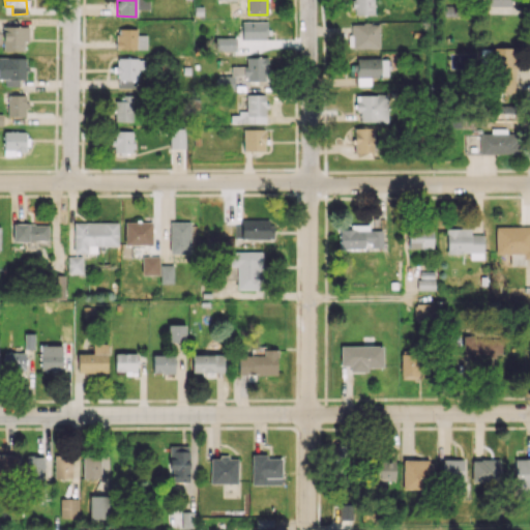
[(373,0),(353,0),(353,15),(374,15),(373,0)]
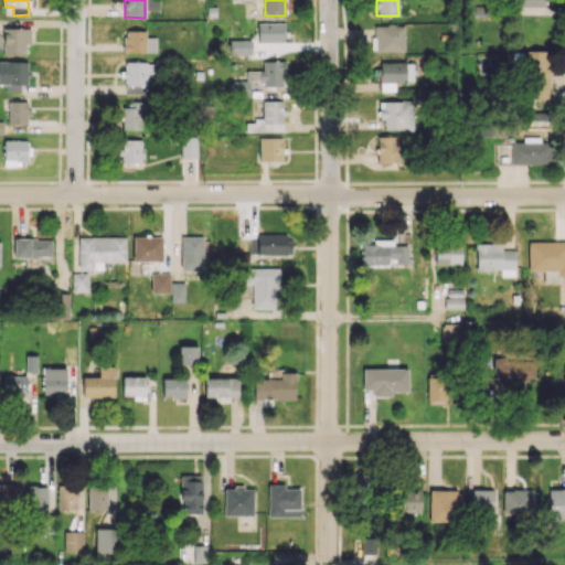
[(257,42),(284,43),(284,23),(258,22),(257,42)]
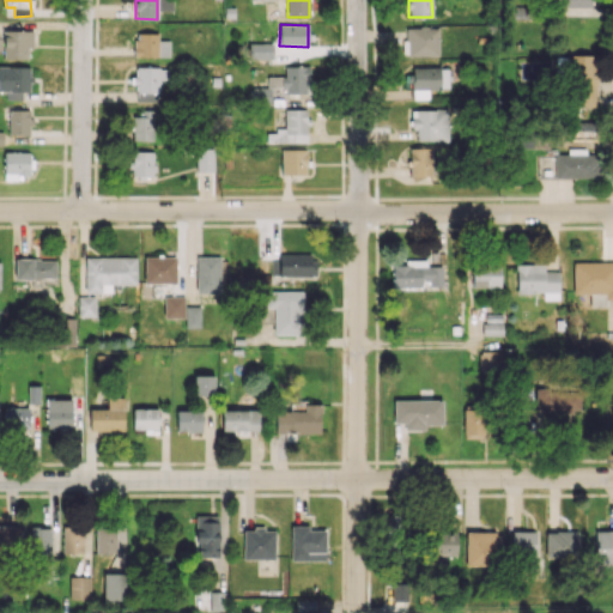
[(439,55),(438,28),(404,28),(404,56),(439,55)]
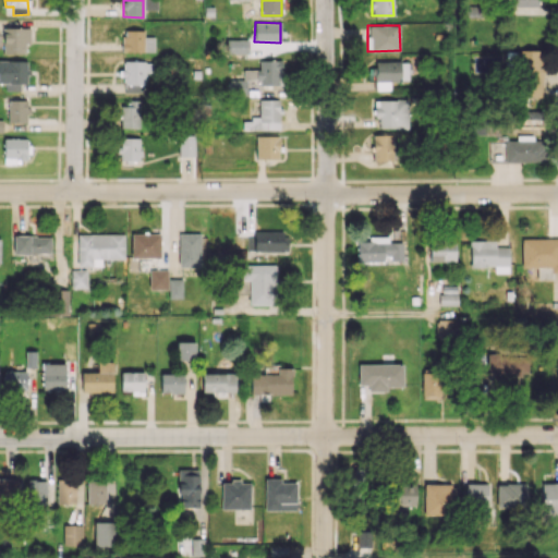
[(29,29),(0,28),(0,46),(2,47),(2,53),(25,53),(25,44),(29,44),(29,29)]
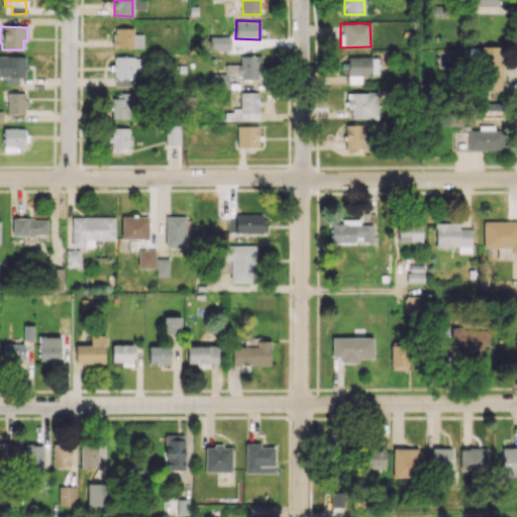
[(142,47),(142,33),(133,33),(132,27),(113,28),(114,47),(142,47)]
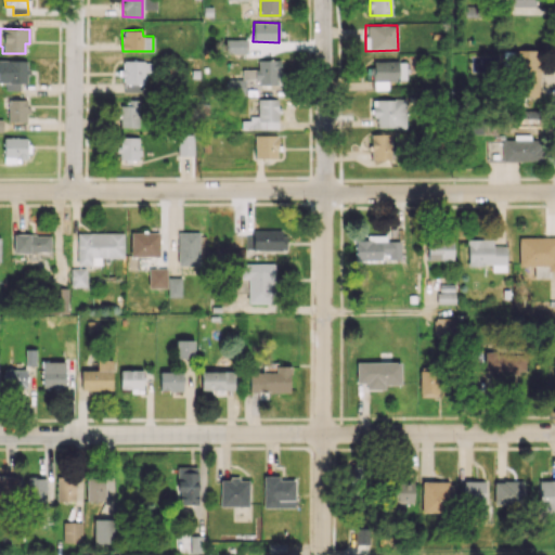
[(247,39),(226,39),(226,53),(247,53),(247,39)]
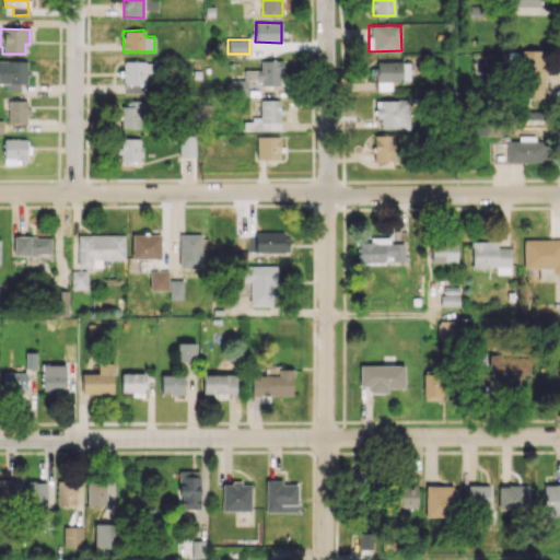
[(545,68),(540,68),(540,50),(521,50),(520,97),(544,97),(545,68)]
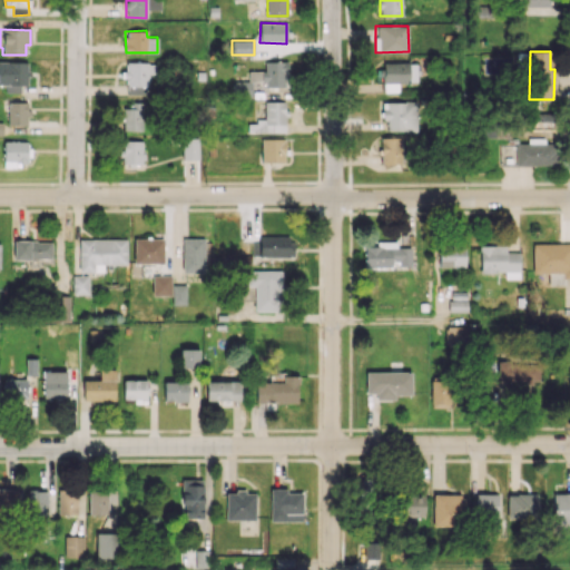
[(28,61),(0,61),(0,85),(7,86),(7,89),(28,89),(28,61)]
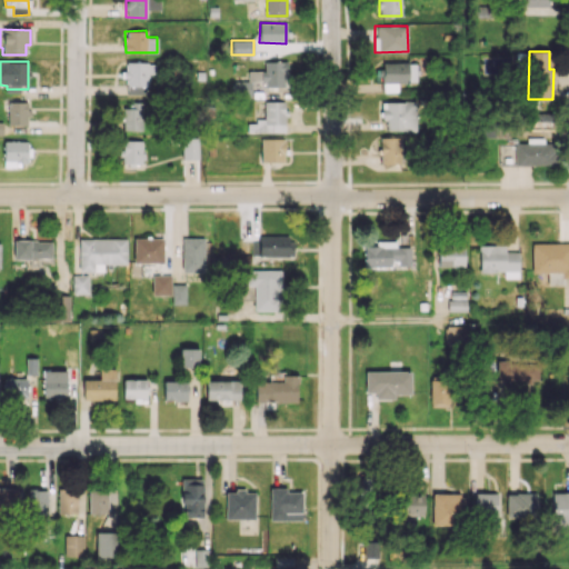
[(288,87),(287,61),(263,61),(263,71),(248,71),(248,81),(233,81),(235,97),(252,97),(251,81),(265,81),(265,87),(288,87)]
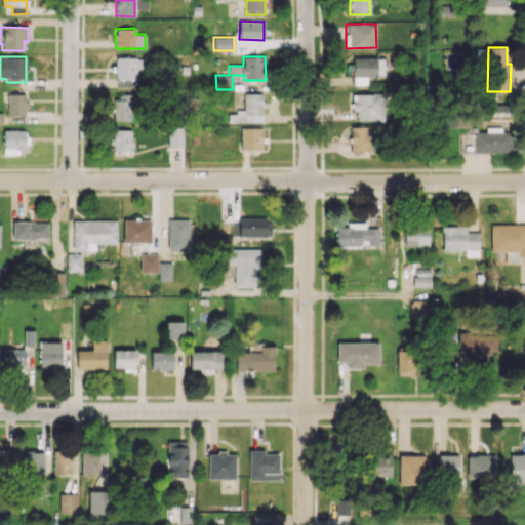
[(115,79),(136,79),(136,68),(143,68),(143,57),(115,57),(115,79)]
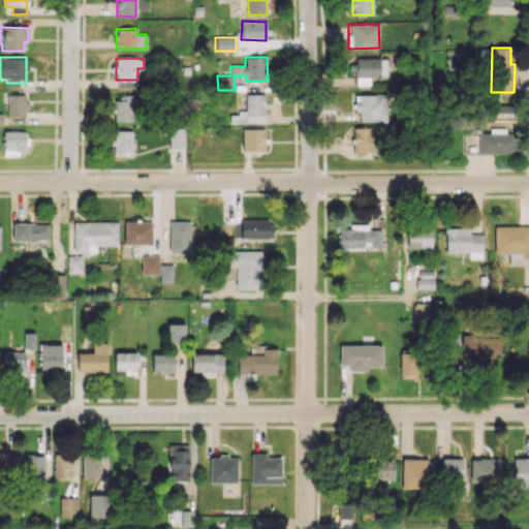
[(355,58),(355,86),(370,86),(370,76),(387,76),(386,58),(355,58)]
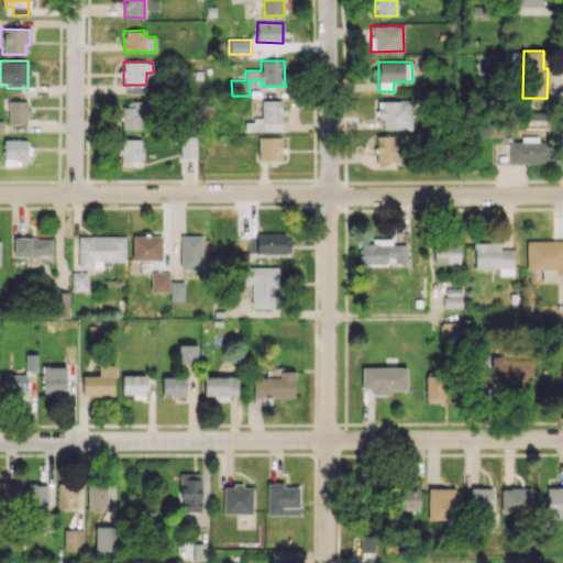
[(282,131),(282,100),(262,100),(262,120),(244,120),(244,131),(282,131)]
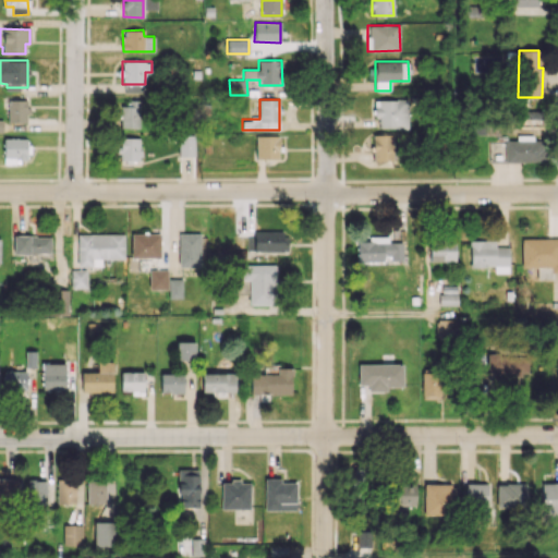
[(378,128),(408,128),(408,99),(374,99),(374,118),(378,118),(378,128)]
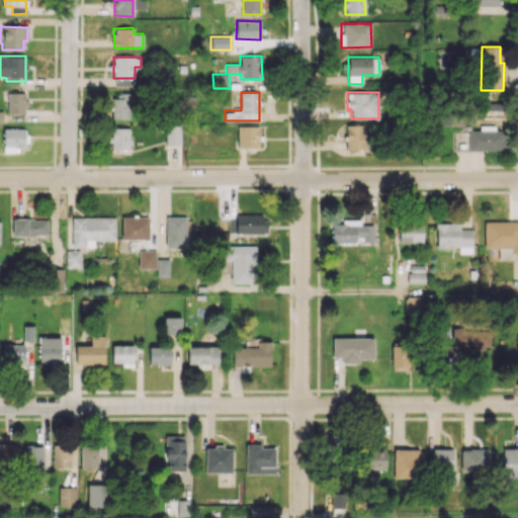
[(7,114),(24,113),(24,93),(7,93),(7,114)]
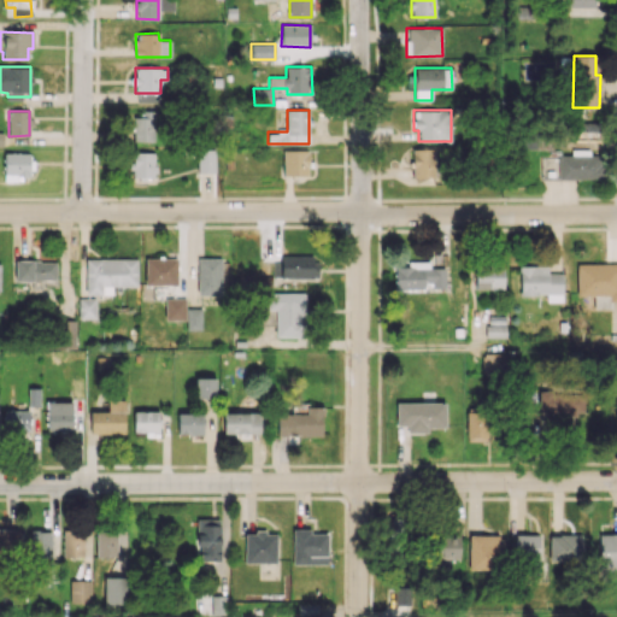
[(154,113),(133,113),(134,141),(154,141),(154,113)]
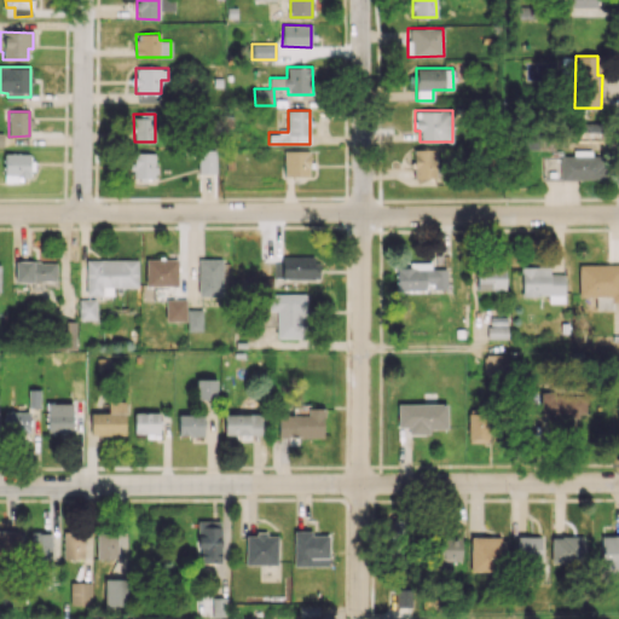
[(574,125),(576,143),(601,142),(600,123),(574,125)]
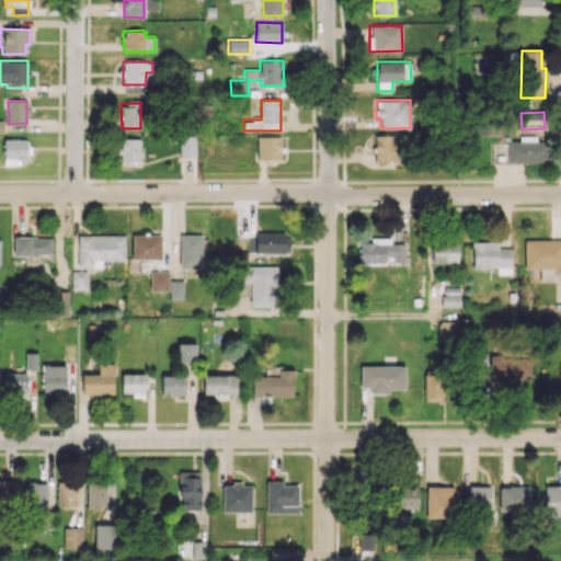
[(476,136),(500,135),(500,121),(474,121),(476,136)]
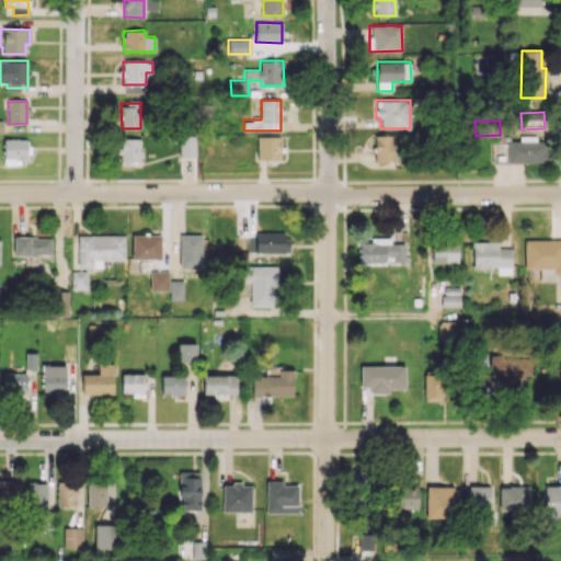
[(375,162),(395,162),(395,135),(375,135),(375,162)]
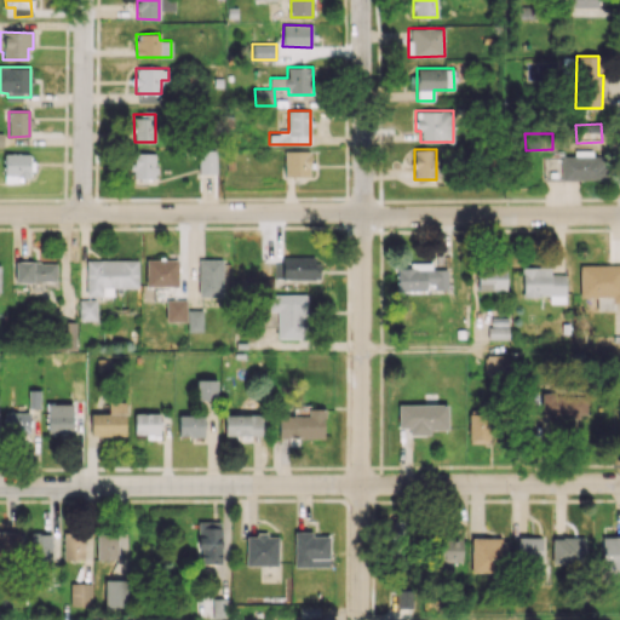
[(199,150),(199,173),(217,173),(217,150),(199,150)]
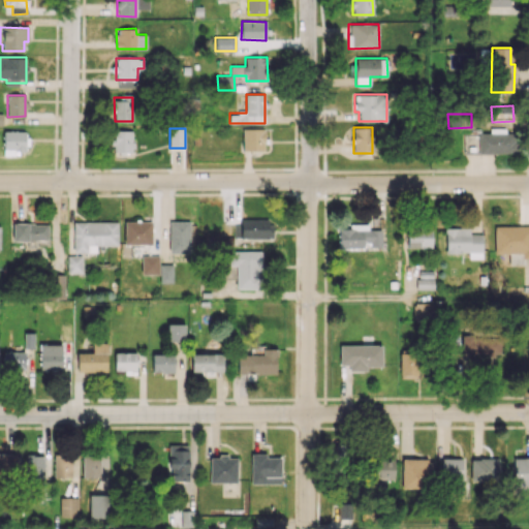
[(265,129),(243,128),(243,150),(265,151),(265,129)]
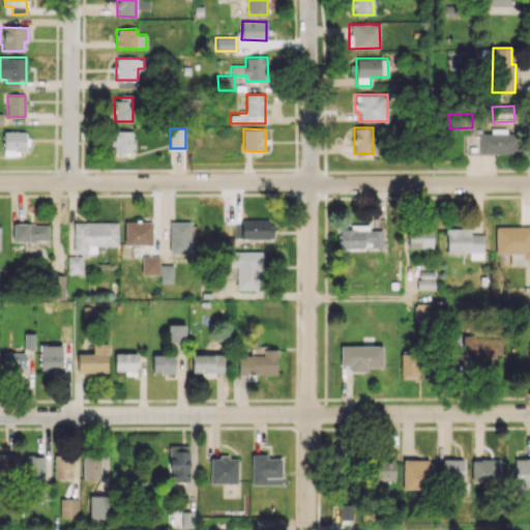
[(134,131),(114,130),(113,152),(133,152),(134,131)]
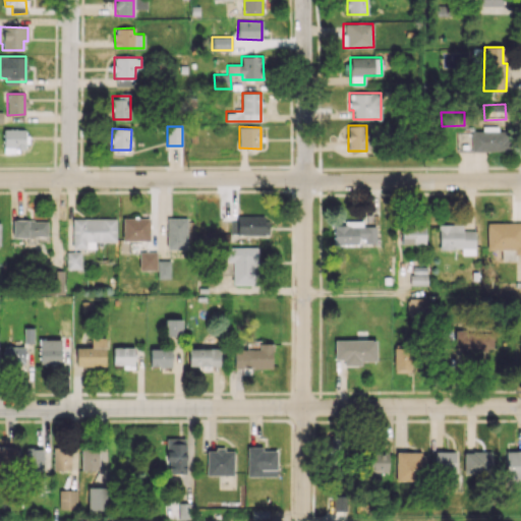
[(24,129),(3,129),(3,152),(24,152),(24,129)]
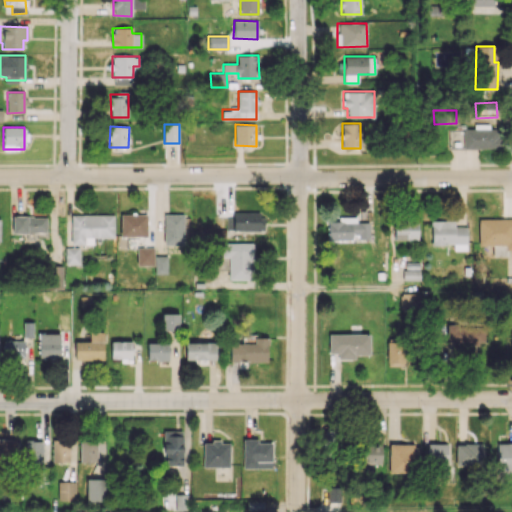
[(463,149),(498,148),(498,128),(463,129),(463,149)]
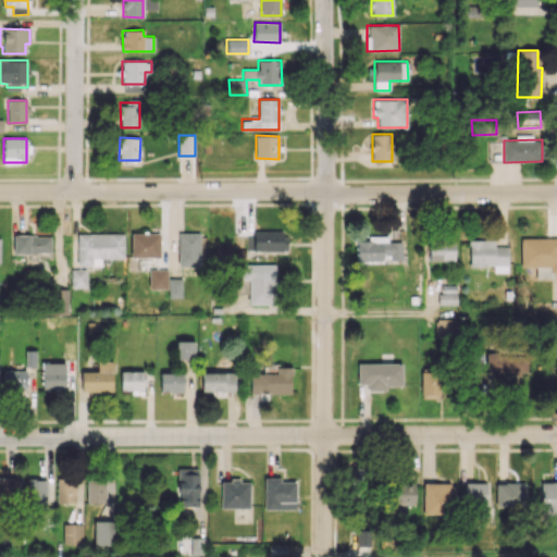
[(285,231),(252,231),(252,251),(285,250),(285,231)]
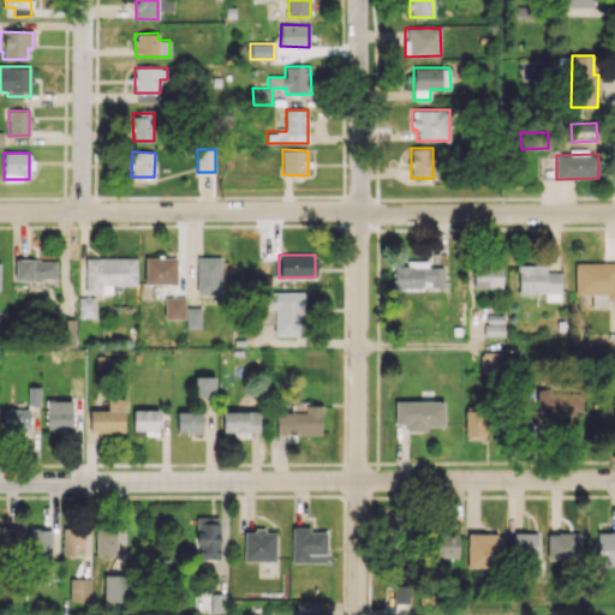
[(220,256),(196,257),(197,294),(221,294),(220,256)]
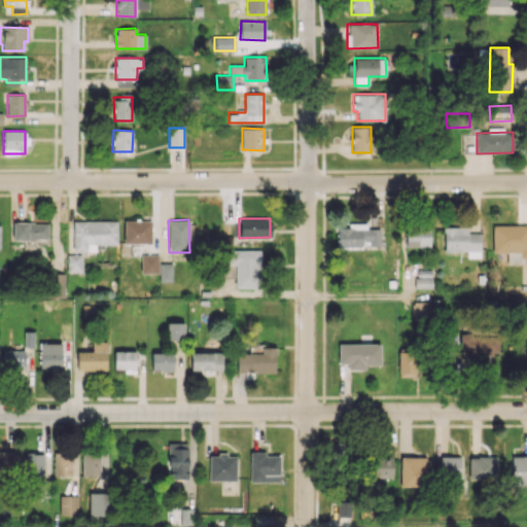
[(73,251),(96,251),(96,245),(117,245),(117,220),(73,220),(73,251)]
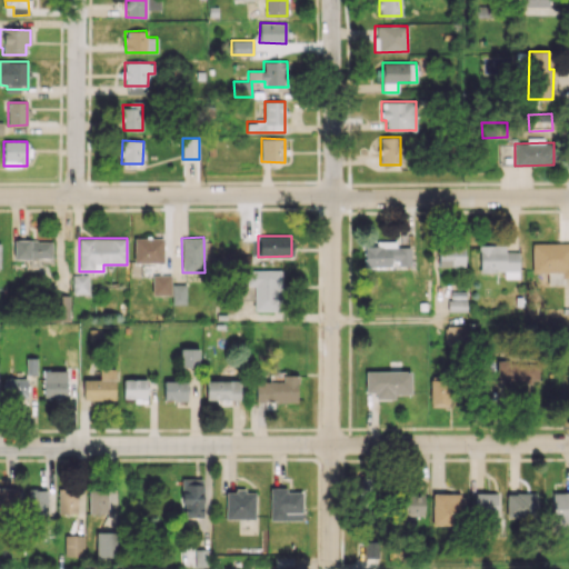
[(133,263),(163,263),(163,238),(133,238),(133,263)]
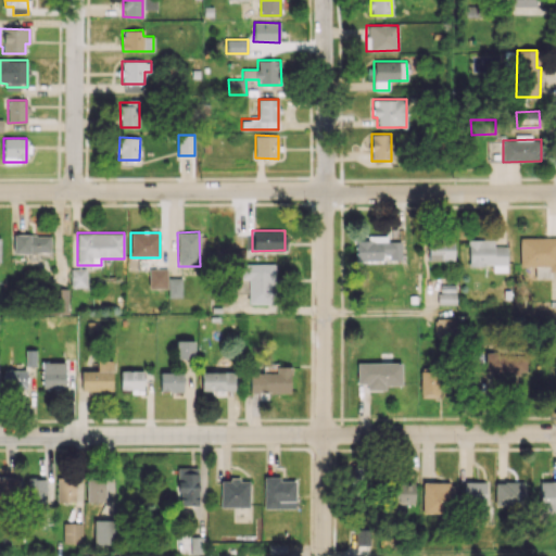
[(50,235),(13,235),(13,255),(37,255),(37,253),(50,253),(50,235)]
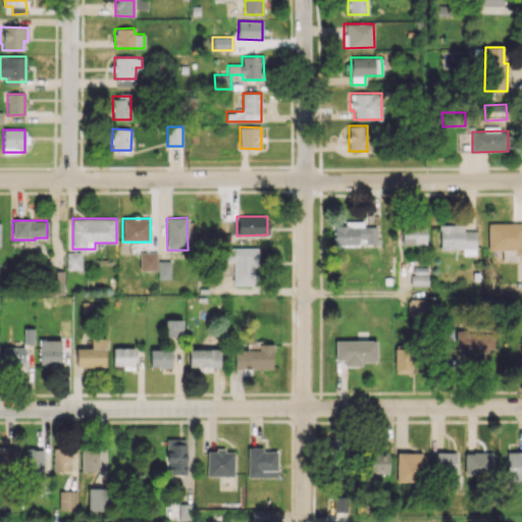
[(334,225),(335,245),(377,245),(376,226),(364,226),(364,221),(345,221),(345,225),(334,225)]
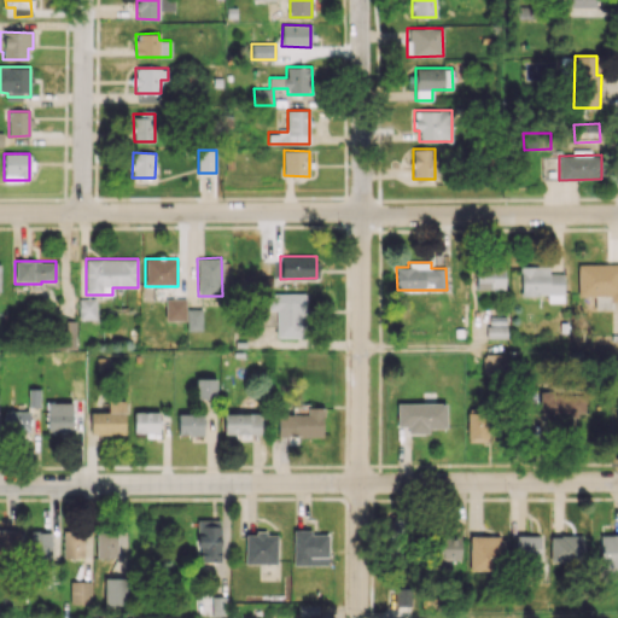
[(505,290),(505,264),(476,263),(476,289),(505,290)]
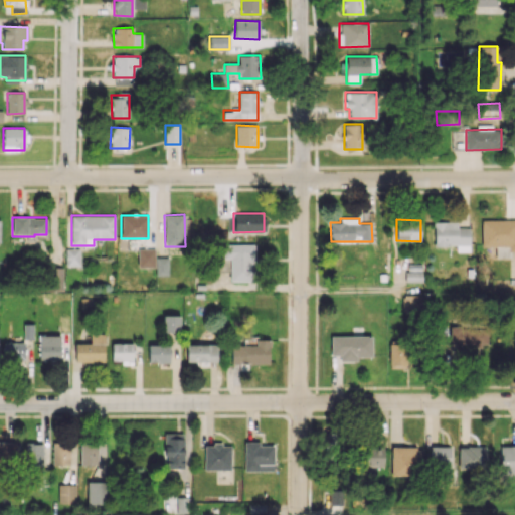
[(482,246),(495,246),(496,258),(510,258),(510,252),(514,251),(514,219),(482,220),(482,246)]
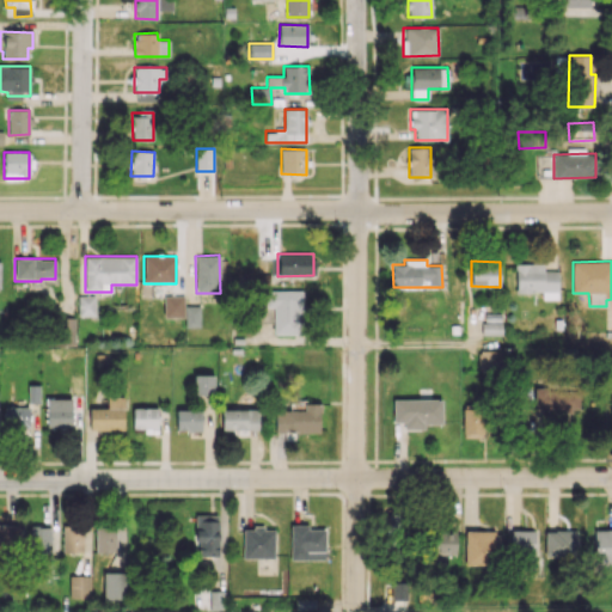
[(544,264),(516,263),(515,292),(543,293),(543,299),(558,299),(558,271),(544,270),(544,264)]
